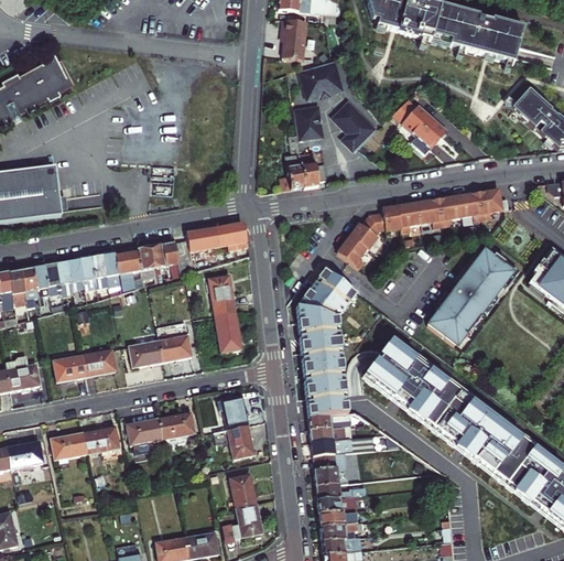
[(278,0),(278,3),(277,10),(310,12),(310,13),(342,17),(338,7),(336,0),(278,0)]
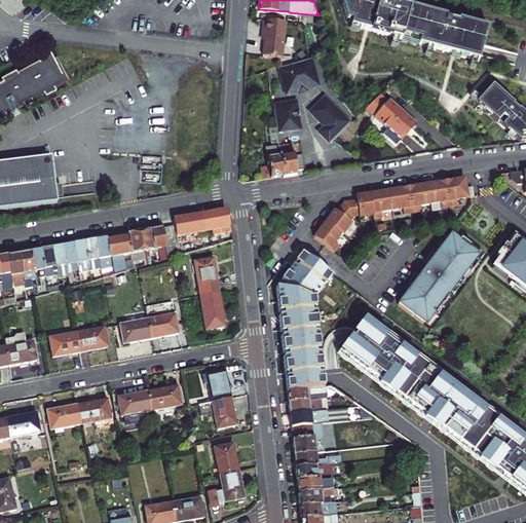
[(342,0),(341,3),(346,19),(351,20),(350,25),(359,27),(392,37),(397,38),(401,39),(402,34),(419,39),(418,44),(426,46),(431,48),(451,53),(459,57),(471,60),(476,61),(478,62),(487,28),(465,22),(467,15),(460,13),(461,10),(460,10),(457,22),(445,19),(446,15),(392,0),(391,2),(383,0),(342,0)]
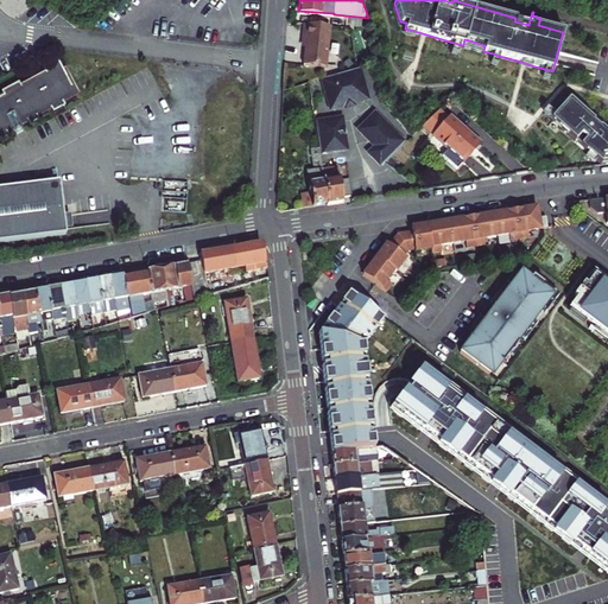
[(331,23),(302,20),(299,44),(303,44),(303,50),(302,64),(328,67),(331,23)]
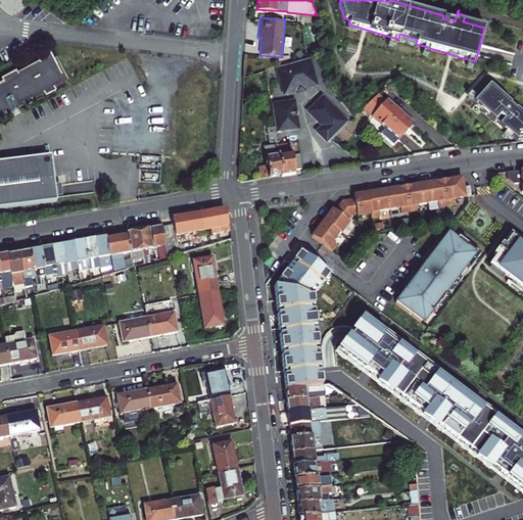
[(417,39),(399,34),(398,39),(416,44),(417,39)]
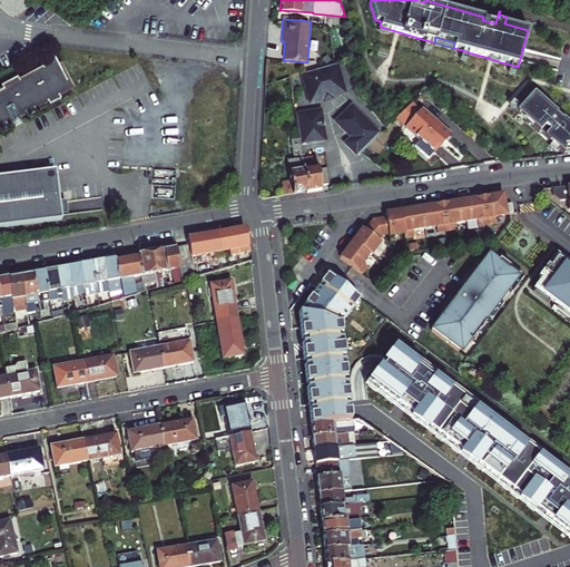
[(356,57),(353,48),(345,50),(347,59),(356,57)]
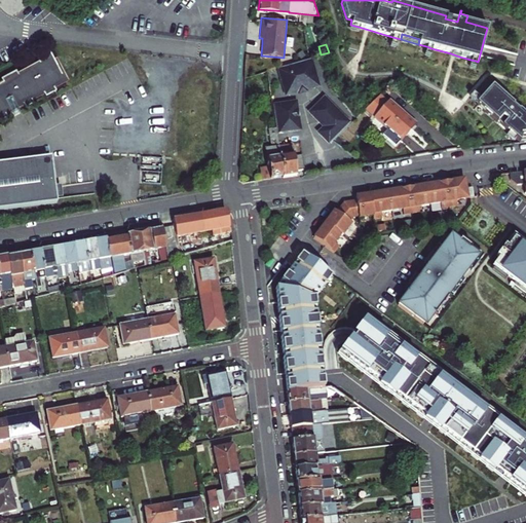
[(0,115),(2,118),(10,113),(9,111),(27,102),(28,105),(36,99),(35,97),(46,90),(48,92),(59,86),(58,84),(71,77),(60,53),(57,54),(52,47),(40,54),(41,58),(20,69),(17,66),(3,74),(4,78),(0,80),(0,115)]
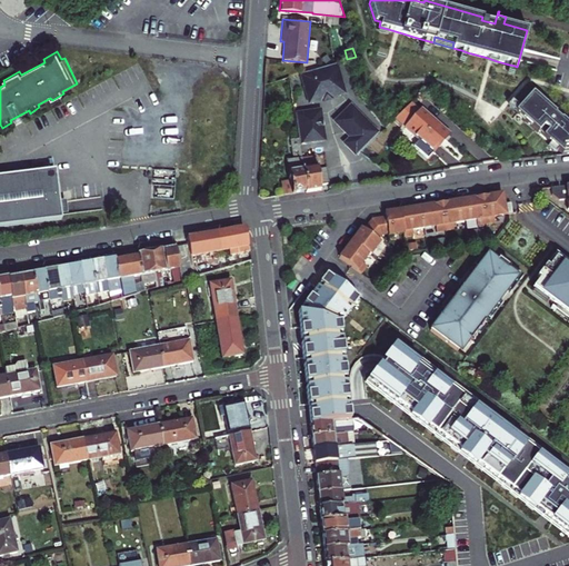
[(339,61),(301,72),(309,99),(322,96),(325,98),(331,96),(333,92),(347,88),(339,61)]
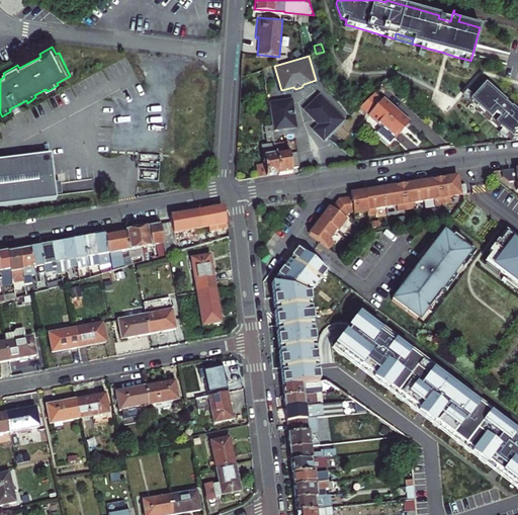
[(517,111),(511,105),(510,106),(505,101),(505,100),(485,82),(472,96),(469,99),(502,129),(508,134),(512,138),(517,137),(517,111)]
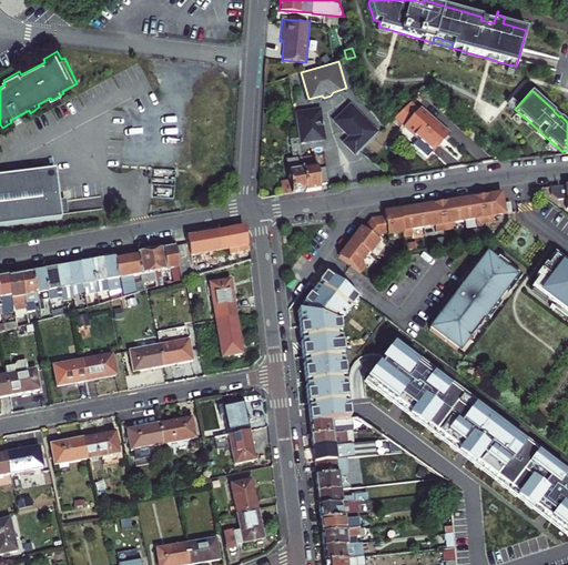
[(518,106),(510,99),(507,102),(515,109),(518,106)]
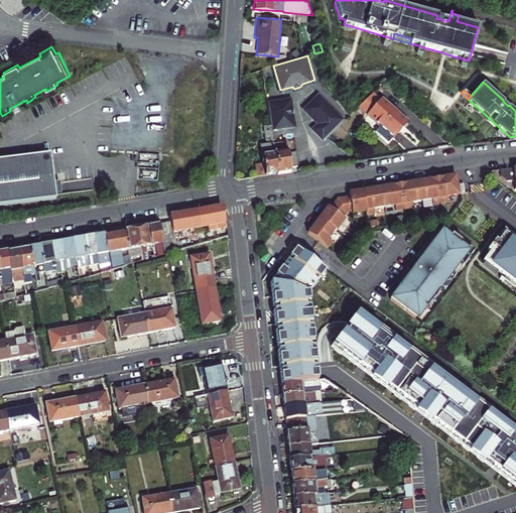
[(327,135),(345,117),(319,91),(304,106),(314,117),(310,121),(310,123),(323,136),(326,136),(327,135)]
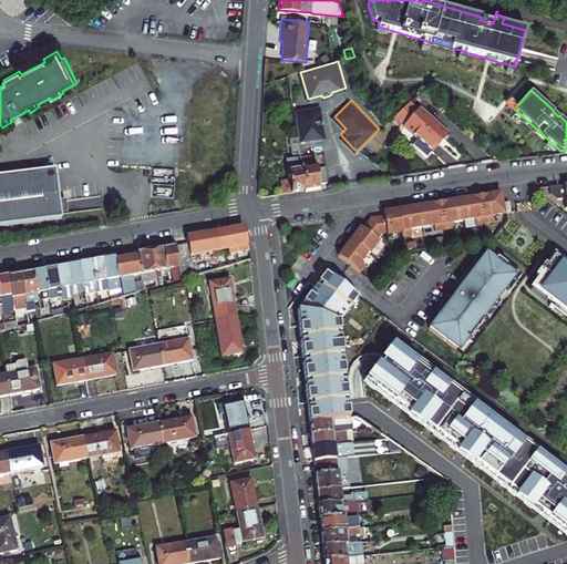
[(440,142),(449,132),(420,106),(419,108),(410,100),(394,114),(405,124),(404,124),(418,136),(413,142),(429,155),(440,142)]
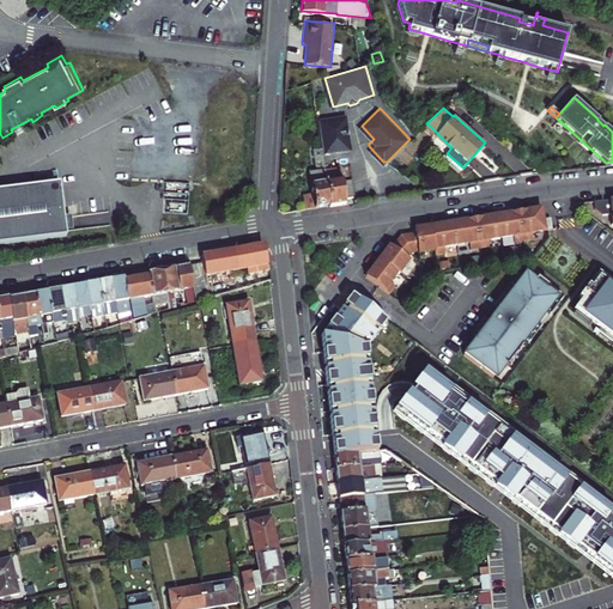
[(322,146),(322,153),(352,148),(346,111),(316,116),(322,146)]
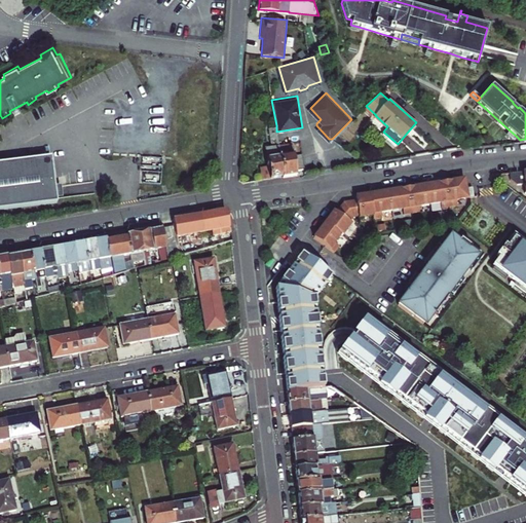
[(329,139),(316,125),(316,123),(314,125),(329,142),(332,139),(329,139)]
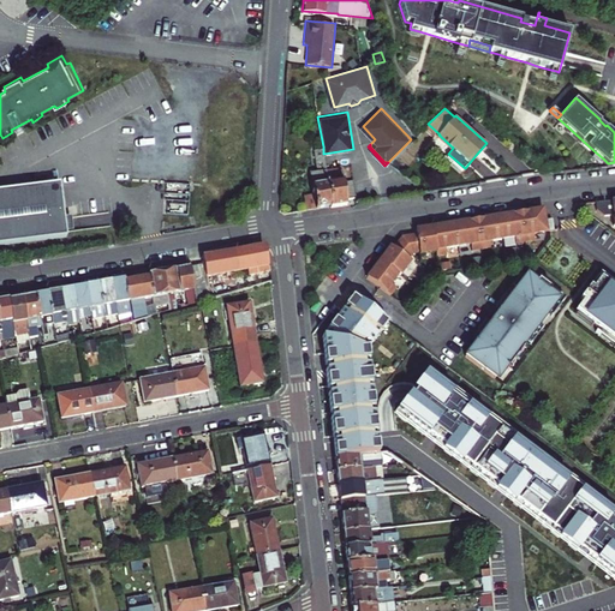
[(321,205),(332,203),(328,179),(326,169),(324,162),(323,154),(323,147),(314,149),(317,168),(310,169),(316,205),(321,205)]
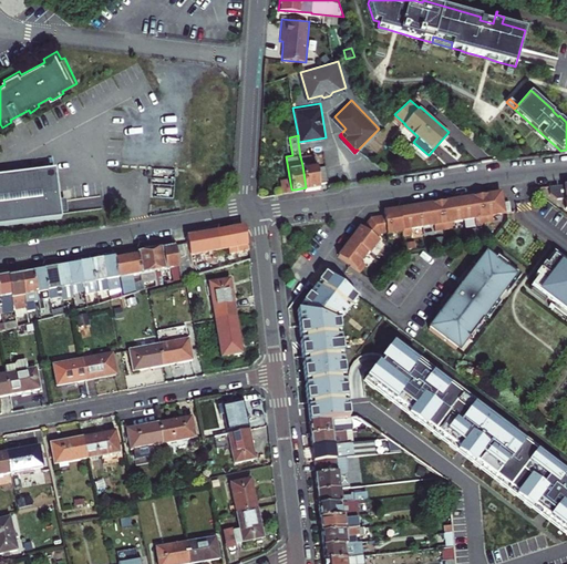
[(556,146),(549,141),(546,144),(554,150),(556,146)]
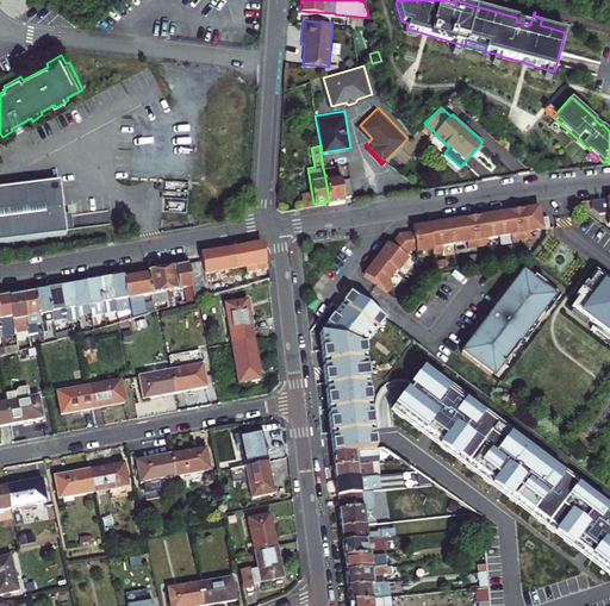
[(331,176),(325,177),(329,201),(329,202),(336,201),(344,200),(343,195),(353,194),(350,176),(341,177),(338,166),(329,167),(331,176)]
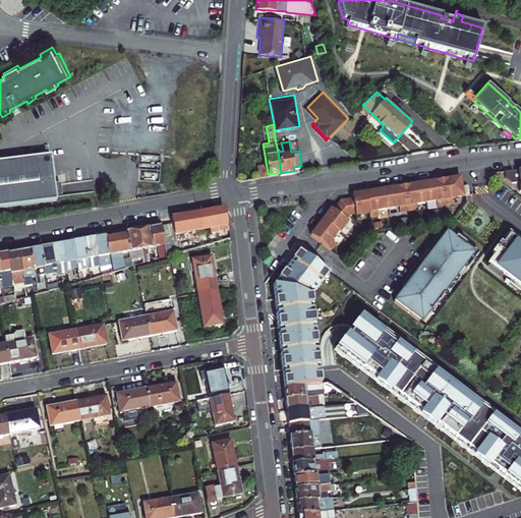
[(0,207),(57,203),(57,198),(56,186),(53,157),(3,163),(0,162),(0,207)]
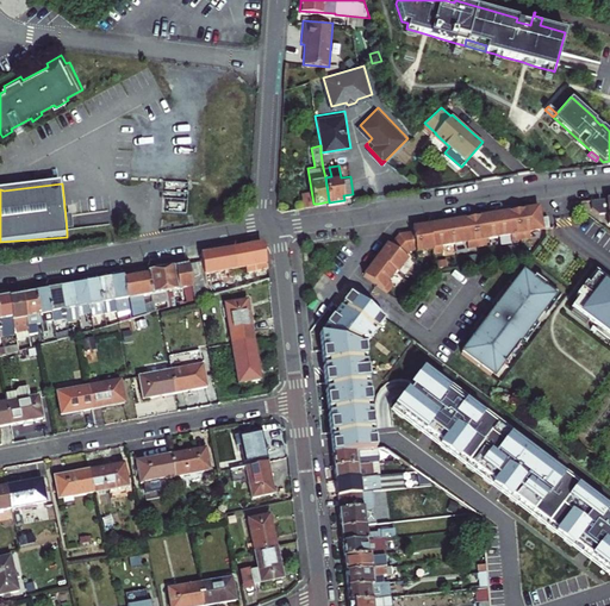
[(607,197),(590,198),(591,205),(598,214),(608,213),(607,197)]
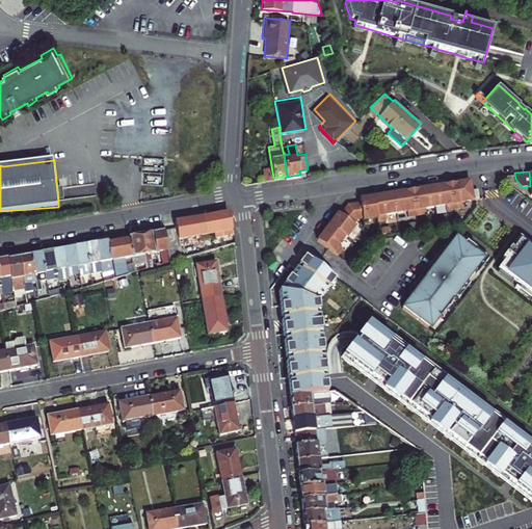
[(472,178),(452,181),(455,201),(456,206),(464,205),(463,199),(475,197),(473,187),(472,178)]
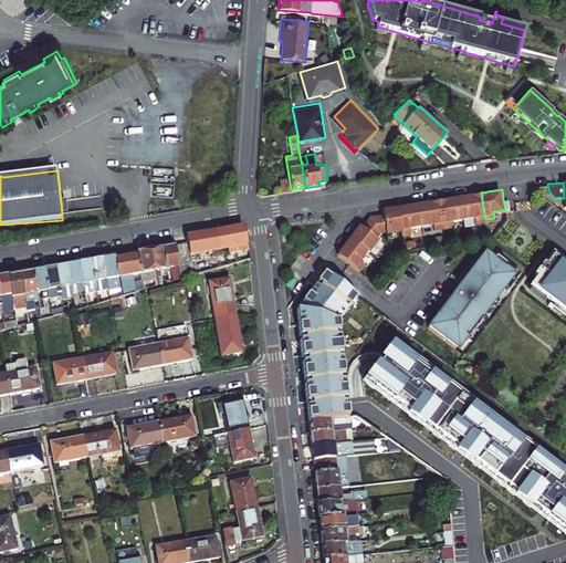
[(481,193),(461,196),(464,217),(475,215),(477,220),(485,219),(484,214),(481,193)]
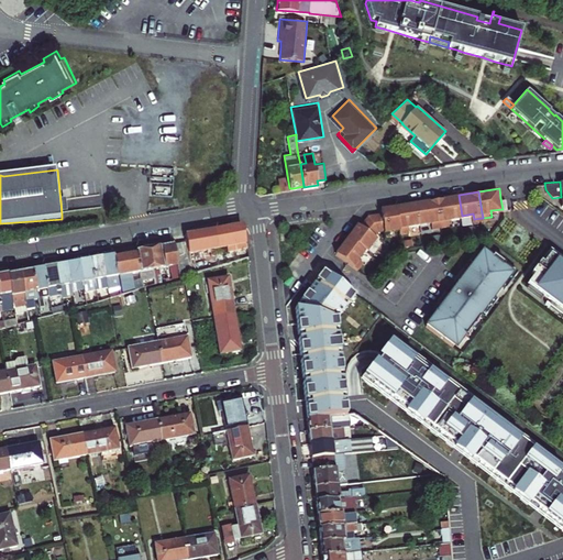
[(442,219),(442,224),(451,223),(450,218),(462,216),(459,195),(439,198),(442,219)]
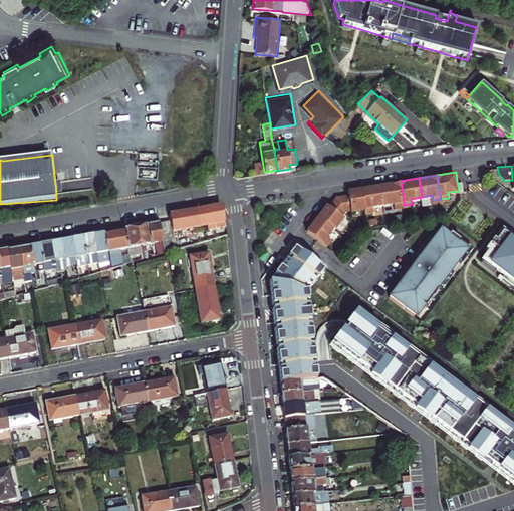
[(401,181),(381,184),(384,203),(396,201),(396,206),(404,205),(404,200),(401,181)]
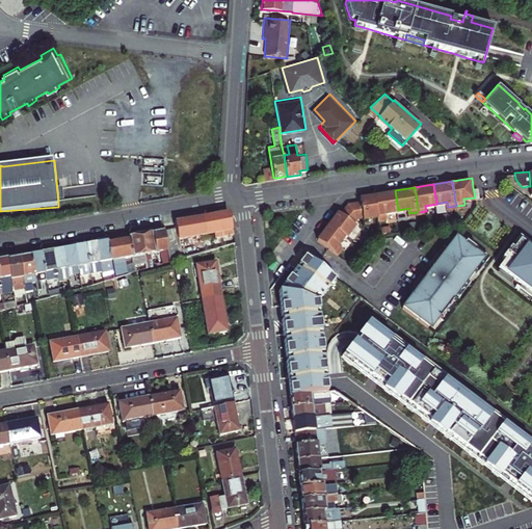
[(395,190),(376,193),(379,215),(380,218),(389,217),(388,212),(398,210),(395,190)]
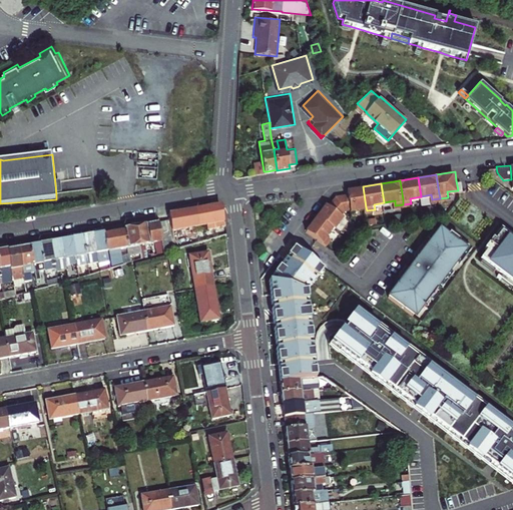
[(363,186),(349,188),(349,193),(338,195),(346,208),(352,207),(352,209),(366,207),(363,186)]
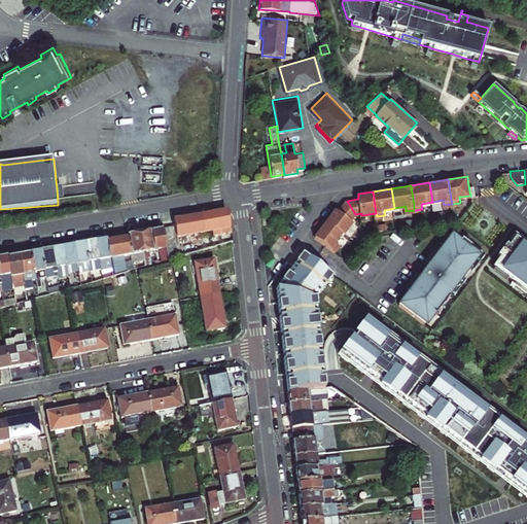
[(355,214),(347,201),(338,210),(335,209),(326,220),(343,234),(344,234),(352,221),(350,220),(355,214)]
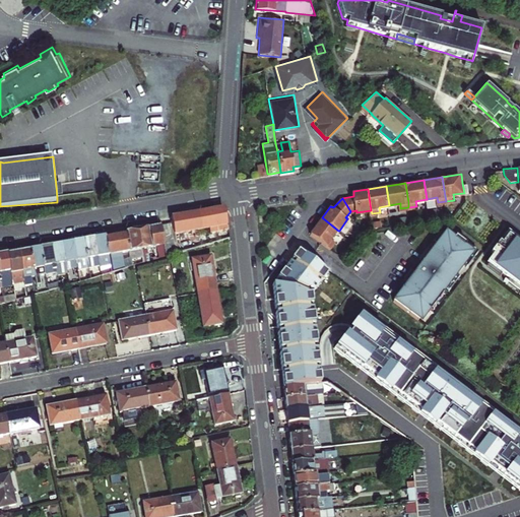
[(172,221),(174,232),(209,225),(210,231),(228,228),(223,208),(219,206),(171,214),(172,221)]
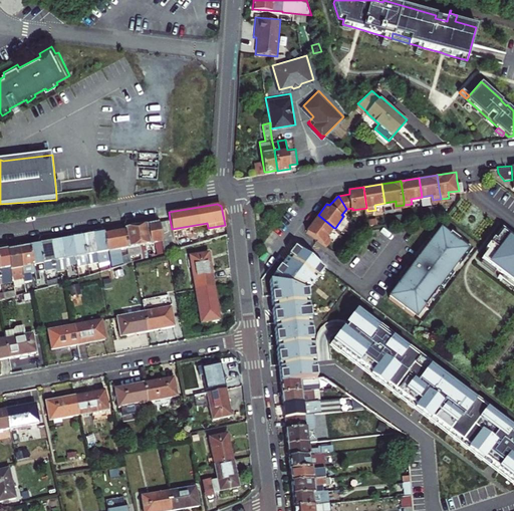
[(334,228),(318,215),(307,230),(317,238),(326,245),(331,238),(328,236),(334,228)]
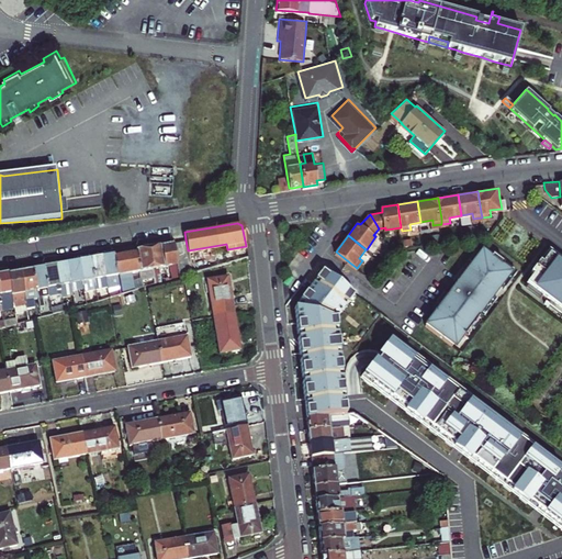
[(186,239),(173,242),(177,263),(178,269),(179,276),(183,275),(192,271),(188,250),(186,239)]
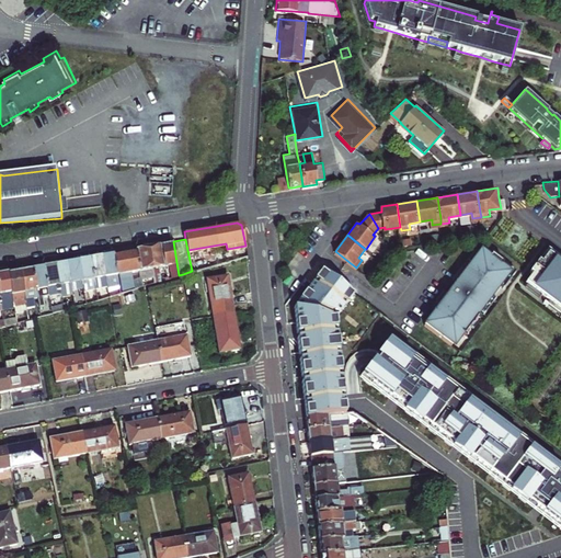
[(165,264),(165,265),(170,265),(172,277),(179,275),(178,269),(176,262),(173,241),(161,243),(165,264)]
